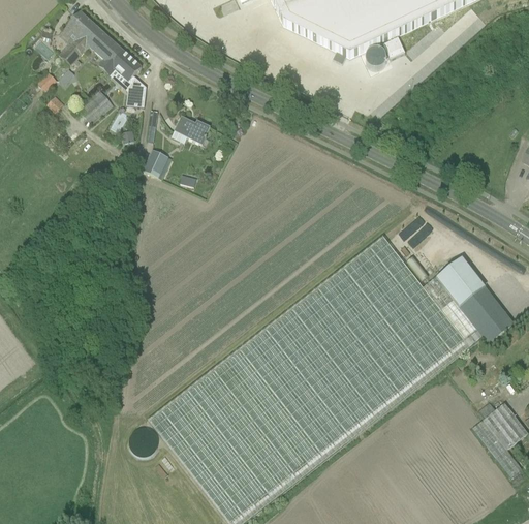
[(271,0),(283,25),(336,50),(346,55),(350,57),(470,0),(242,0),(242,1),(244,0),(271,0)]
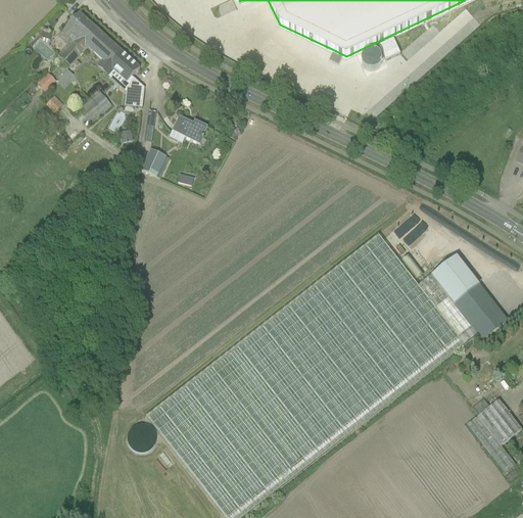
[(70,64),(77,57),(88,44),(101,30),(79,9),(61,29),(69,36),(74,31),(78,34),(70,43),(68,41),(58,52),(70,64)]
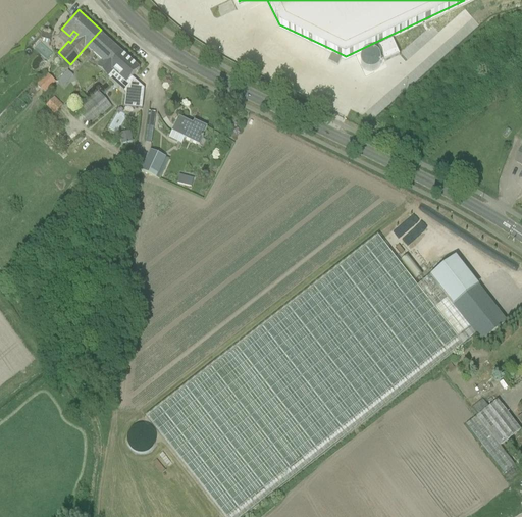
[(101,30),(88,44),(103,57),(99,62),(98,64),(103,69),(122,49),(101,30)]
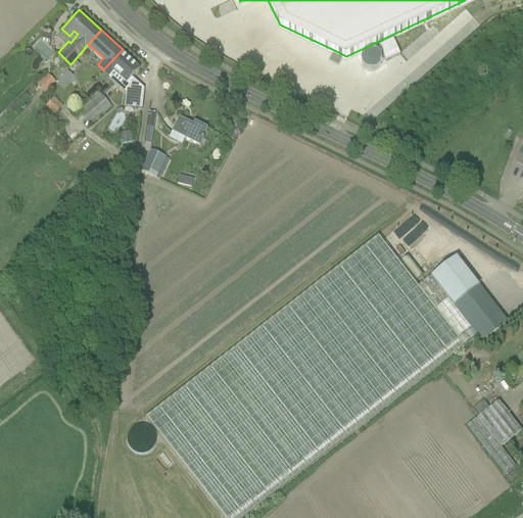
[(378,43),(385,58),(400,51),(393,37),(378,43)]
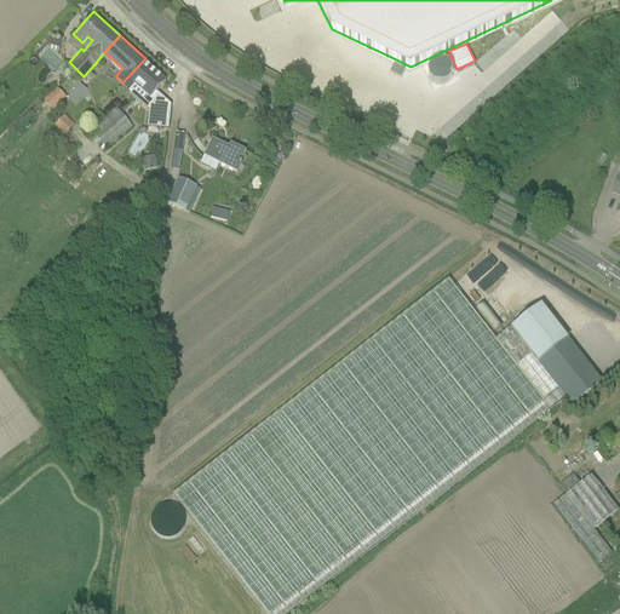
[(136,81),(137,82),(150,95),(166,76),(145,58),(122,82),(128,87),(136,81)]
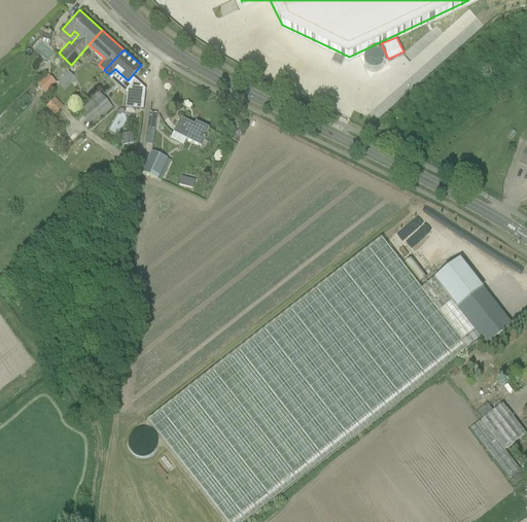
[(345,55),(335,49),(331,58),(341,62),(345,55)]
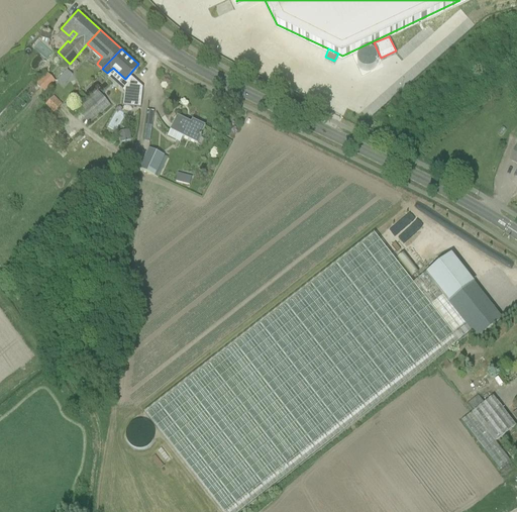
[(67,66),(62,72),(68,77),(73,71),(67,66)]
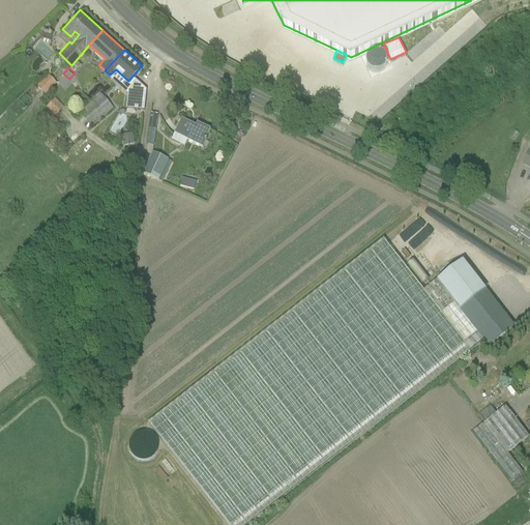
[(48,70),(36,82),(46,90),(57,79),(48,70)]
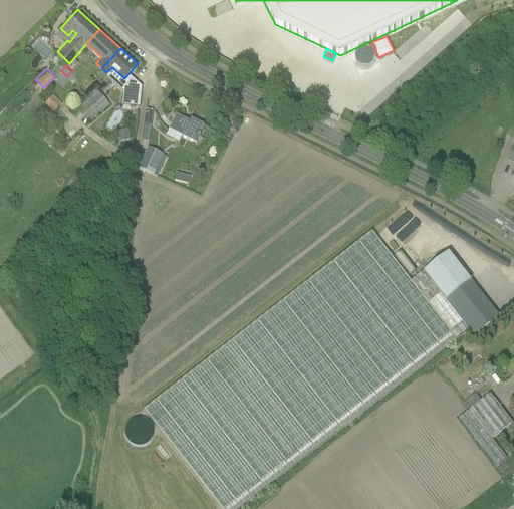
[(142,83),(132,73),(129,77),(129,78),(124,83),(123,87),(122,101),(140,102),(142,83)]
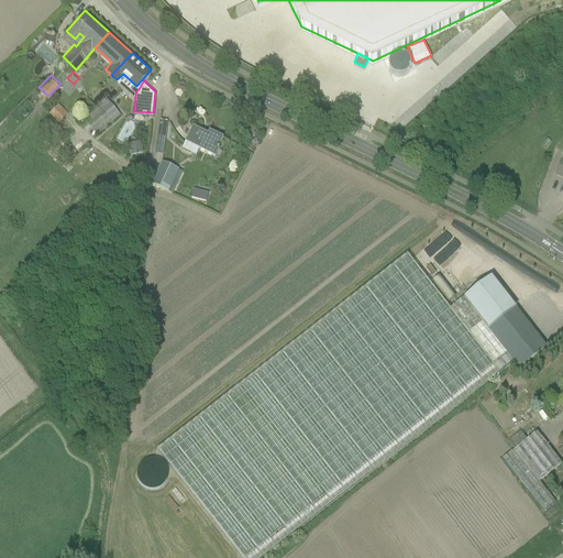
[(83,115),(97,131),(121,110),(106,94),(83,115)]
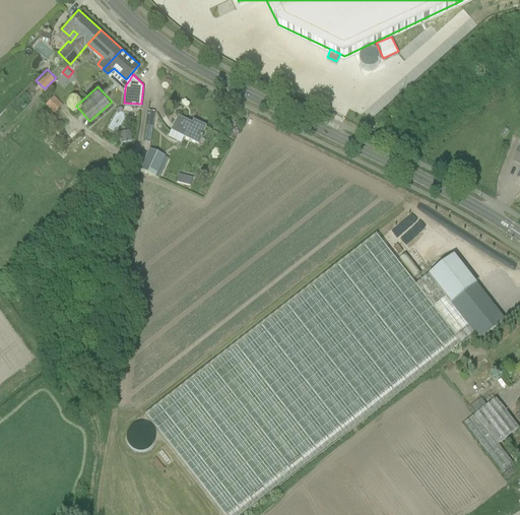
[(46,100),(54,109),(63,101),(55,91),(46,100)]
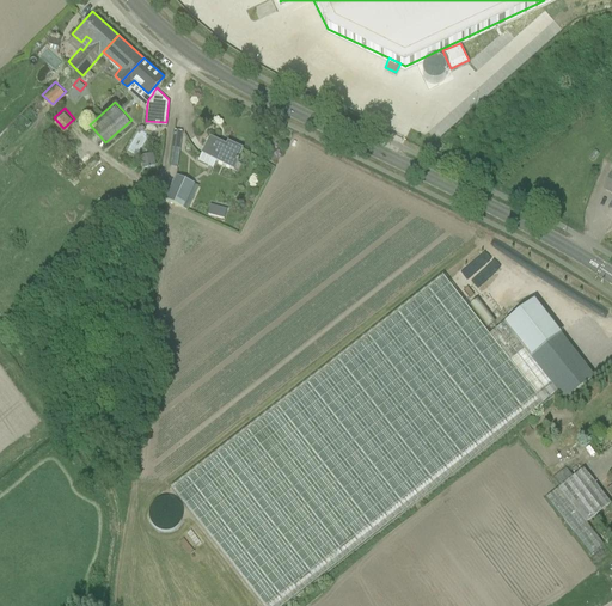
[(238,155),(243,145),(233,140),(231,145),(226,142),(226,141),(209,133),(202,150),(236,165),(240,155),(238,155)]
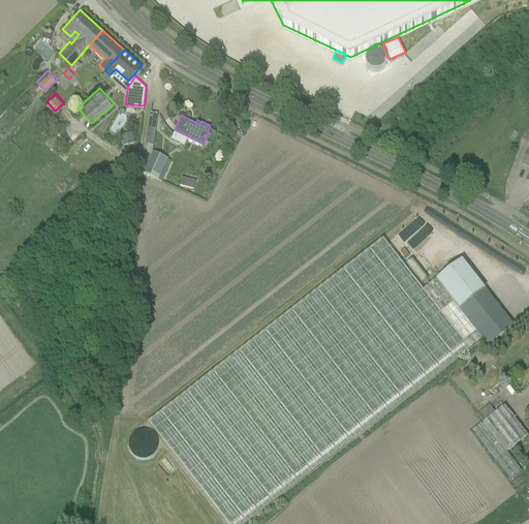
[(121,131),(124,142),(135,140),(132,128),(121,131)]
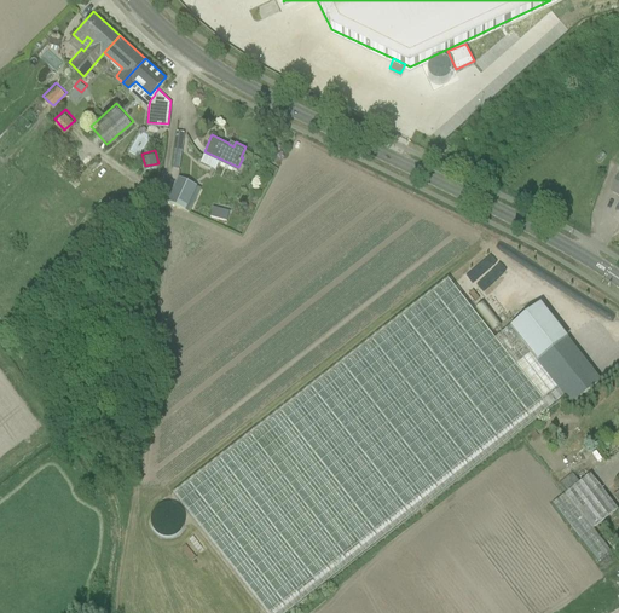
[(178,173),(167,197),(190,208),(201,184),(178,173)]
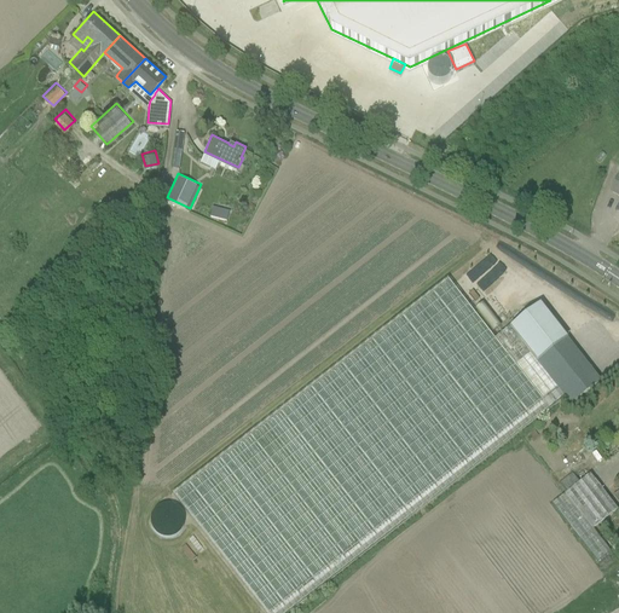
[(571,403),(601,379),(541,300),(495,335),(449,276),(173,490),(268,612),(283,612),(563,394),(571,403)]
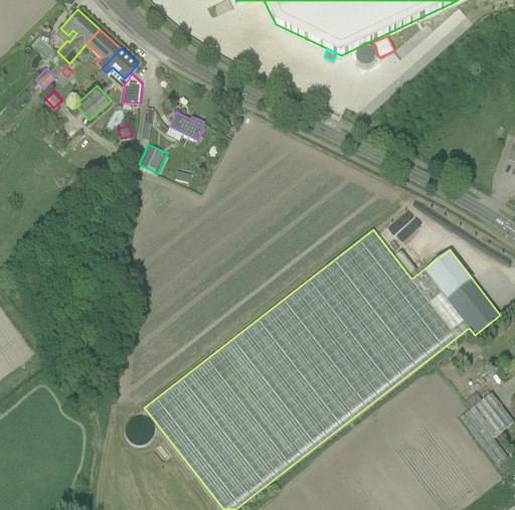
[(395,250),(407,271),(414,268),(402,247),(395,250)]
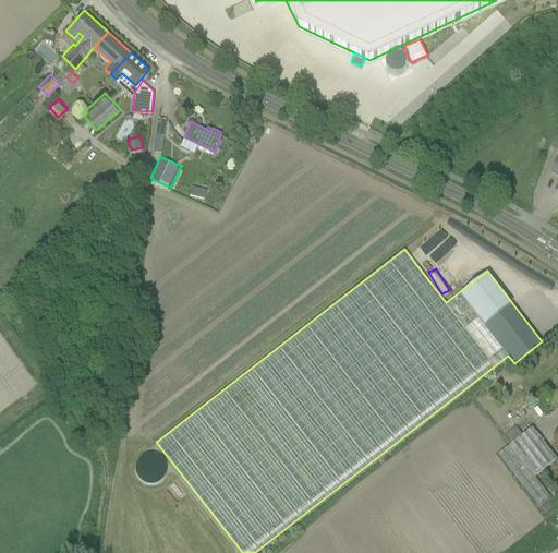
[(510,441),(509,442),(499,449),(523,481),(540,502),(550,494),(534,473),(535,473),(557,456),(532,424),(522,431),(516,422),(506,430),(512,440),(510,441)]
